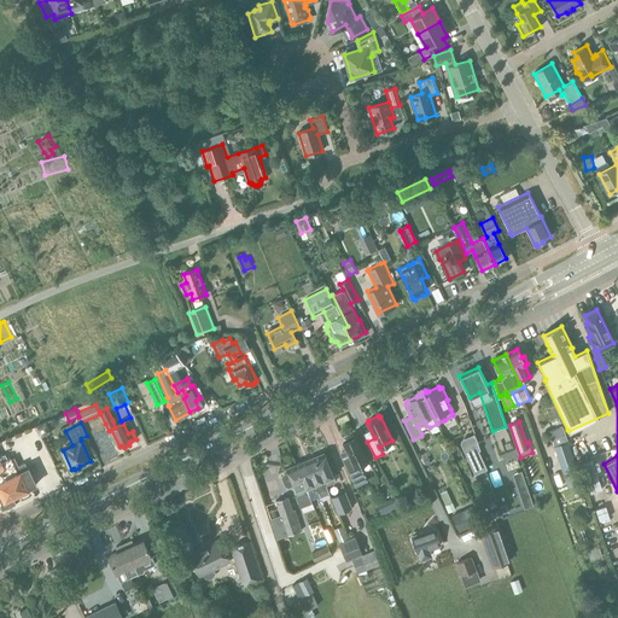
[(549,431),(554,445),(567,441),(563,426),(549,431)]
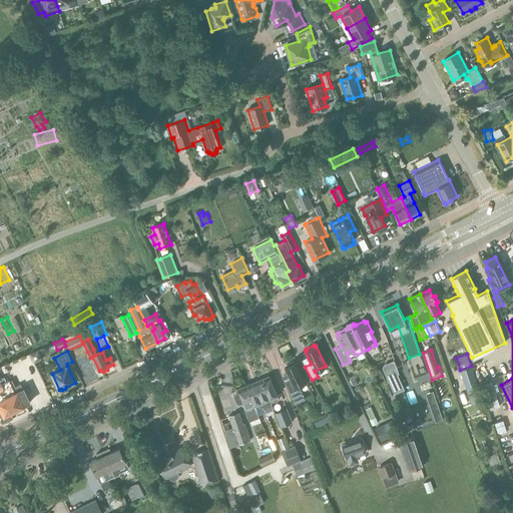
[(383,369),(395,394),(405,390),(398,374),(400,373),(395,360),(384,366),(383,369)]
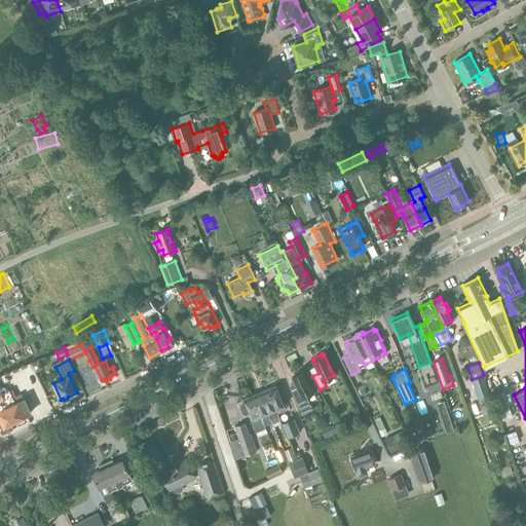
[(293,376),(292,377),(298,389),(293,392),(302,414),(312,409),(306,396),(313,391),(303,371),(302,372),(301,370),(293,374),(293,376)]
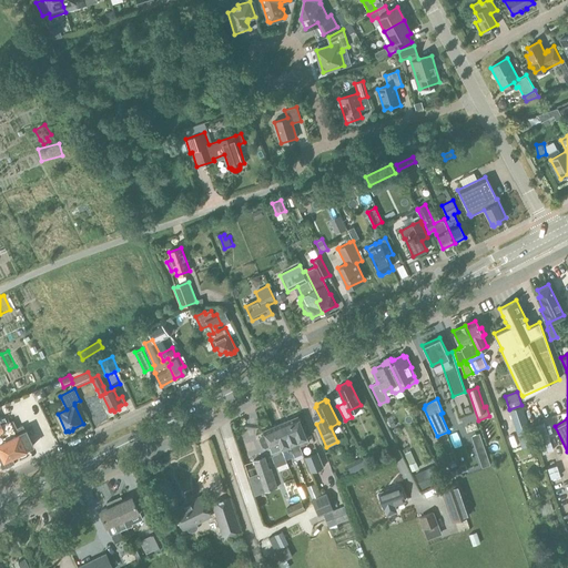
[(521,406),(509,411),(523,448),(535,444),(530,432),(521,406)]
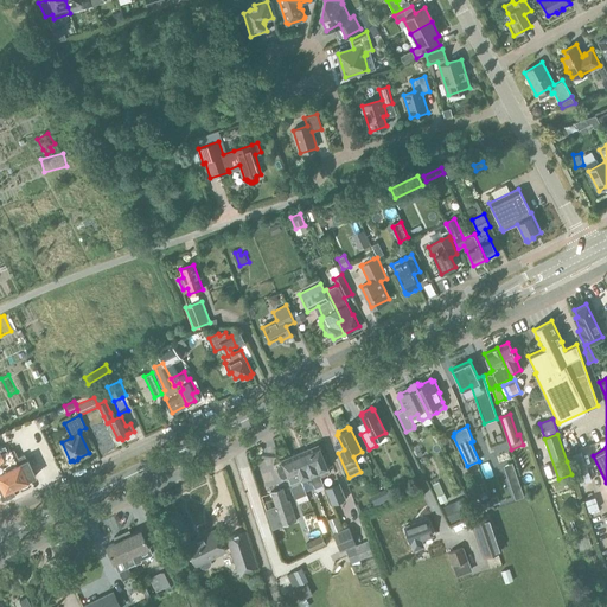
[(318,445),(308,448),(320,477),(330,472),(327,467),(330,467),(326,457),(324,457),(318,445)]
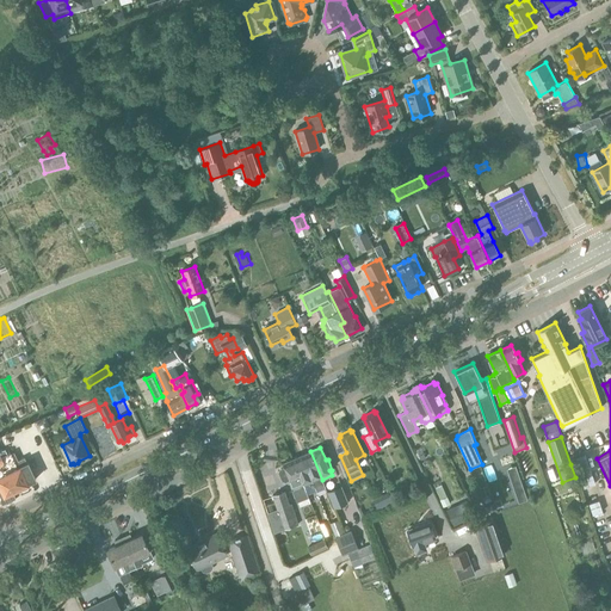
[(14,452),(7,455),(5,450),(0,451),(0,499),(2,504),(16,498),(13,492),(20,488),(23,489),(29,487),(29,485),(29,483),(29,482),(36,479),(28,462),(28,463),(25,457),(18,461),(14,452)]
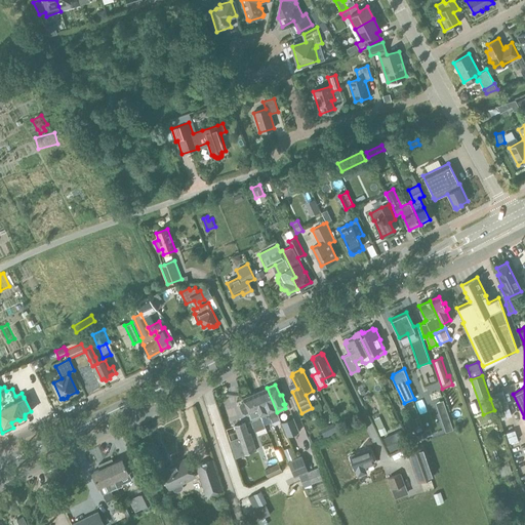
[(258,391),(269,415),(272,423),(280,420),(277,412),(267,388),(258,391)]
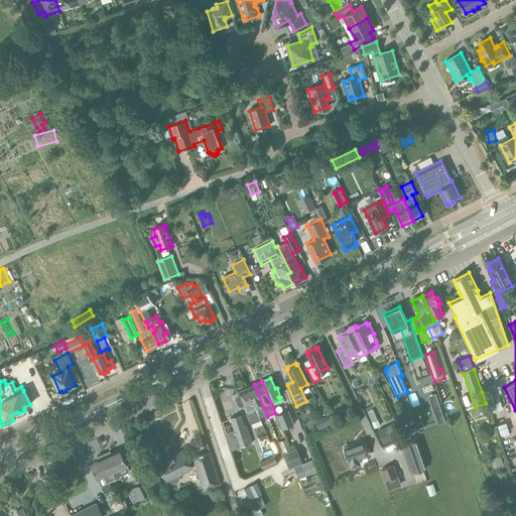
[(247,387),(257,411),(264,408),(254,384),(247,387)]
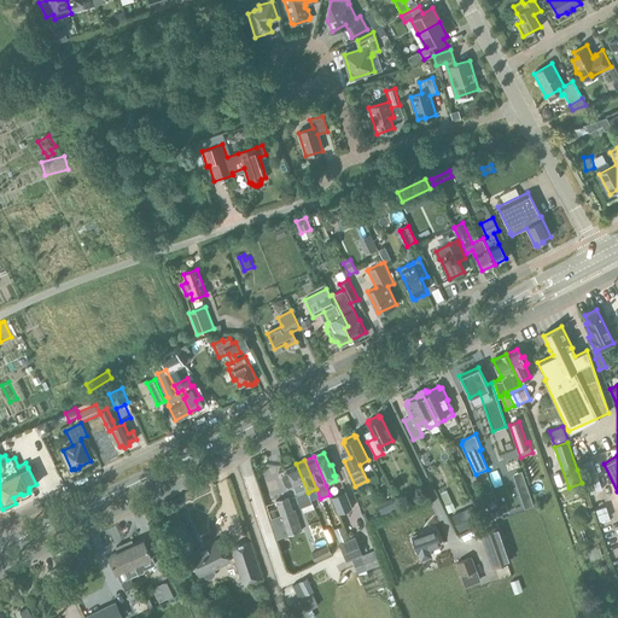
[(308,493),(296,464),(286,468),(289,472),(284,473),(283,478),(286,487),(289,488),(293,485),(298,497),(297,497),(302,508),(313,503),(308,493)]
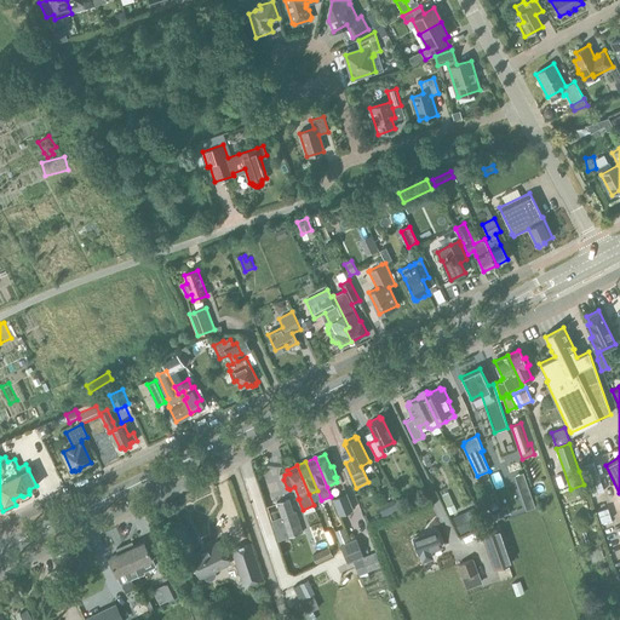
[(346,493),(332,499),(339,516),(354,510),(346,493)]
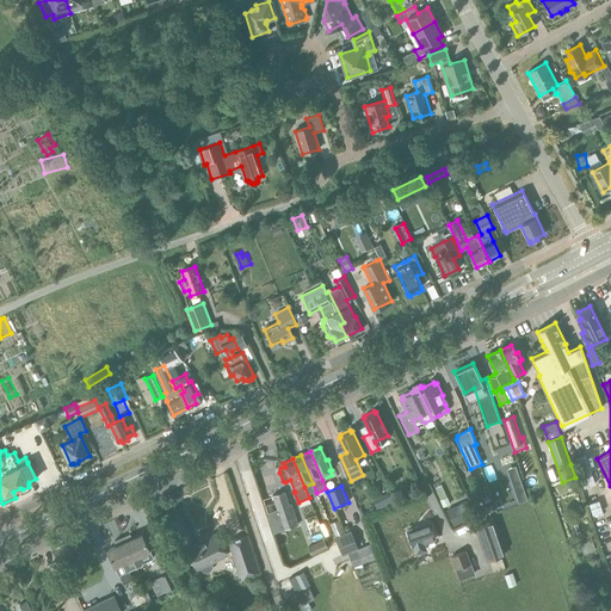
[(524,488),(514,492),(518,503),(528,500),(524,488)]
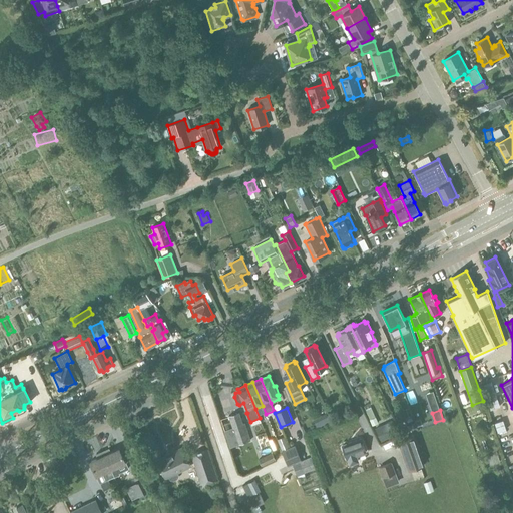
[(243,425),(238,412),(228,415),(233,428),(232,428),(235,438),(248,434),(245,424),(243,425)]
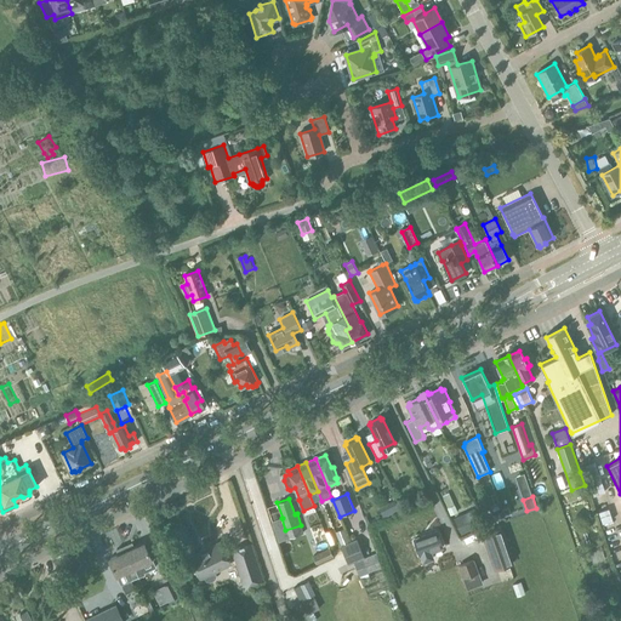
[(609,508),(598,512),(603,523),(613,520),(609,508)]
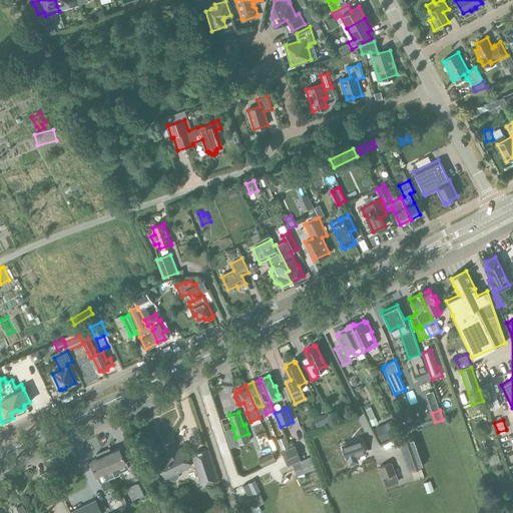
[(381,441),(398,433),(393,421),(376,428),(381,441)]
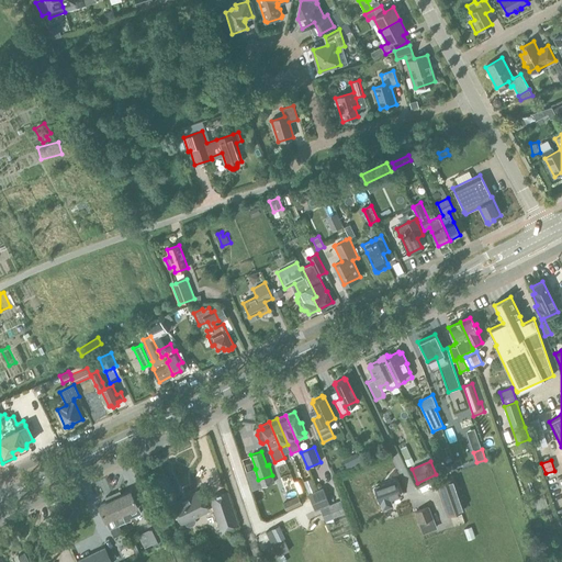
[(299,493),(307,490),(303,481),(302,479),(294,482),(299,493)]
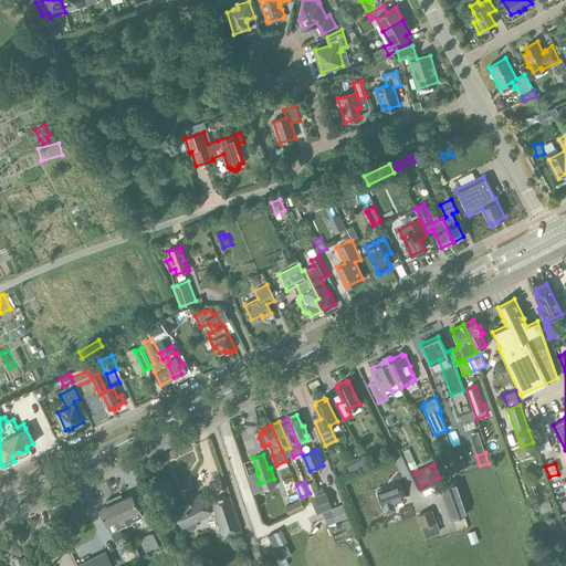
[(457,482),(440,488),(451,519),(468,513),(457,482)]
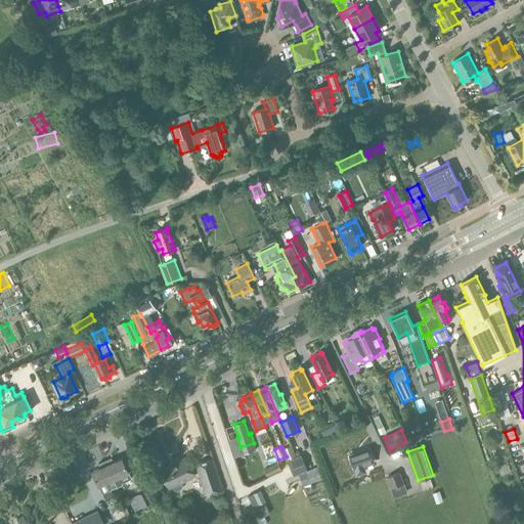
[(261,467),(271,464),(267,447),(257,449),(261,467)]
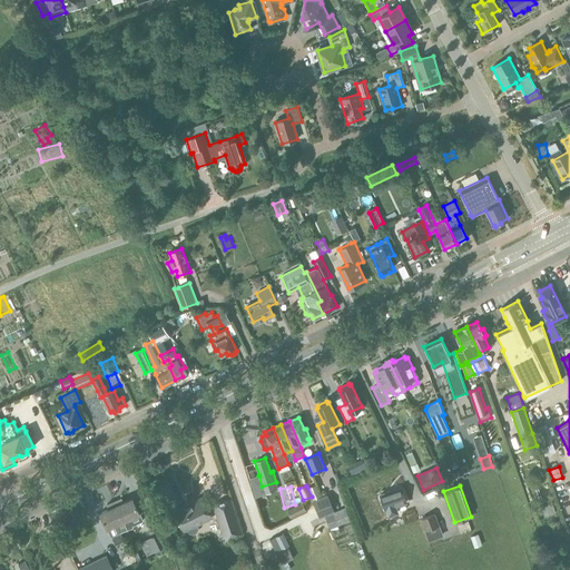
[(406,502),(401,488),(380,495),(385,510),(386,509),(389,516),(397,512),(395,507),(406,502)]
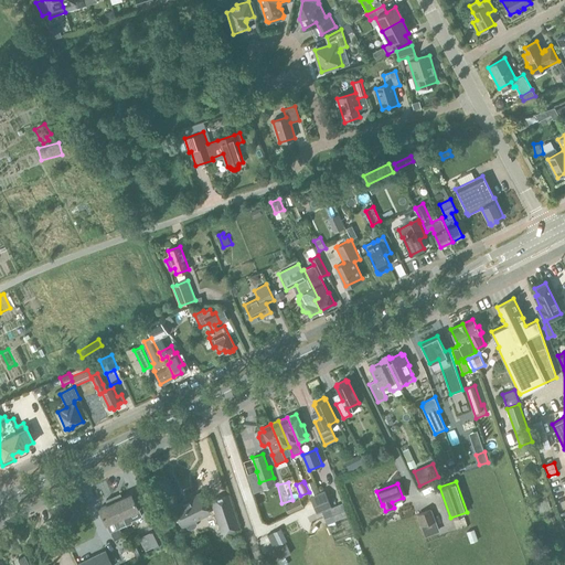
[(318,514),(322,512),(322,511),(321,511),(329,509),(331,507),(324,490),(310,497),(316,509),(318,514)]
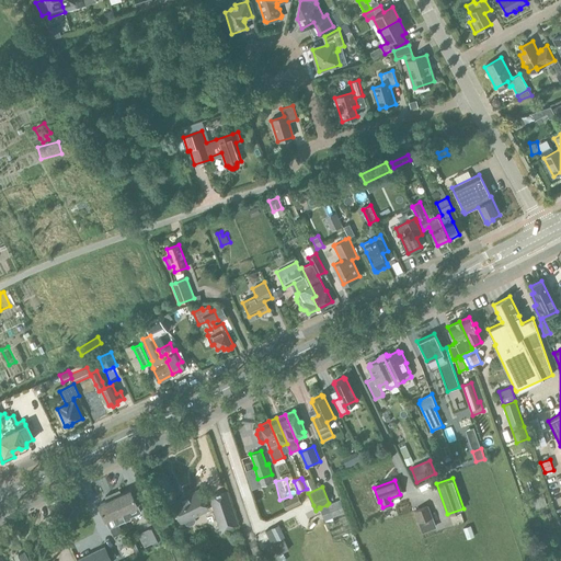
[(119,490),(113,492),(122,513),(137,505),(133,496),(132,496),(129,490),(122,493),(119,490)]
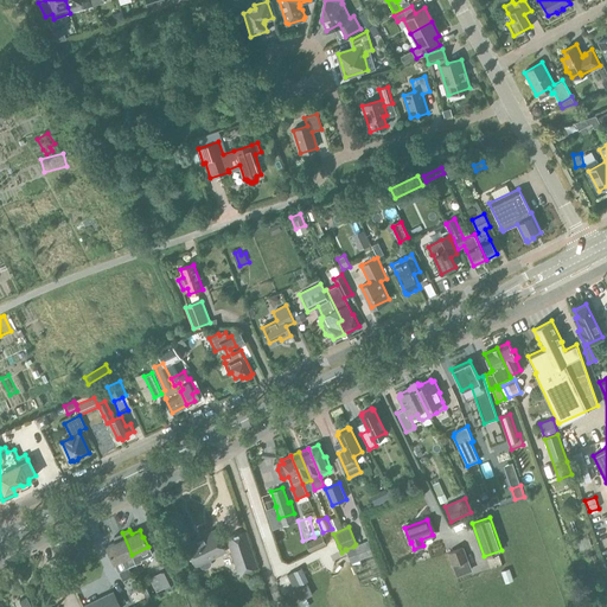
[(215,530),(186,544),(190,550),(189,550),(187,554),(190,558),(192,560),(193,560),(197,566),(225,551),(223,549),(230,545),(228,541),(221,544),(215,530)]
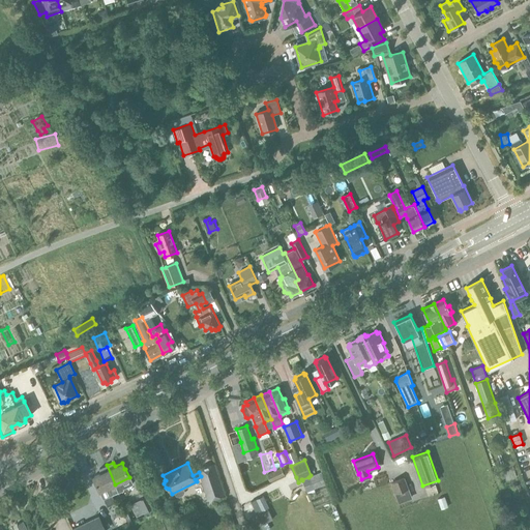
[(100,473),(94,476),(96,481),(95,482),(99,492),(104,499),(112,495),(119,492),(115,484),(107,465),(99,469),(100,473)]
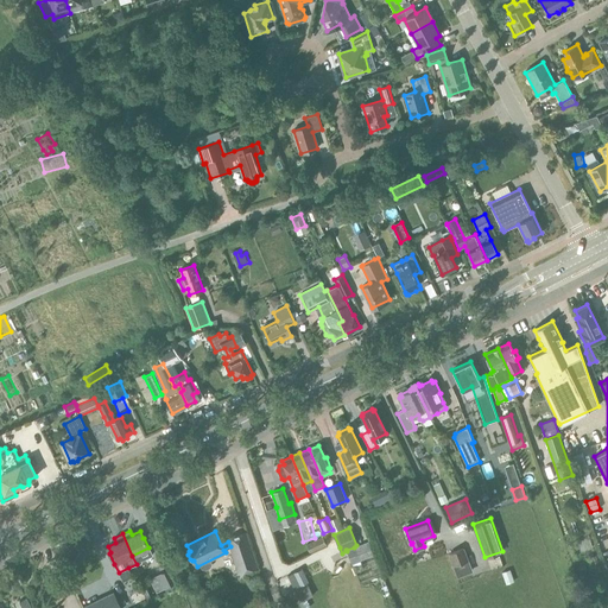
[(257,567),(246,533),(227,539),(228,542),(230,546),(239,572),(257,567)]
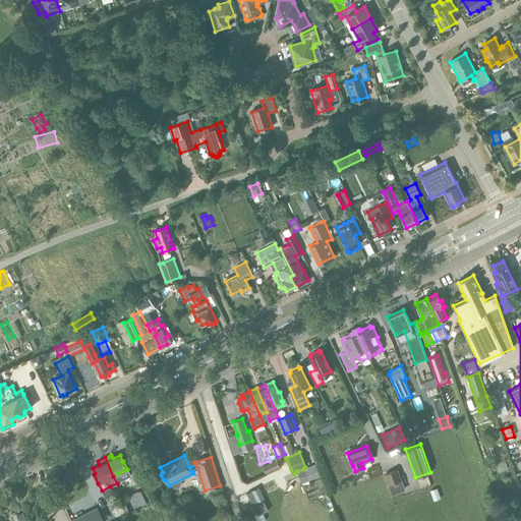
[(279,466),(276,460),(263,467),(266,472),(279,466)]
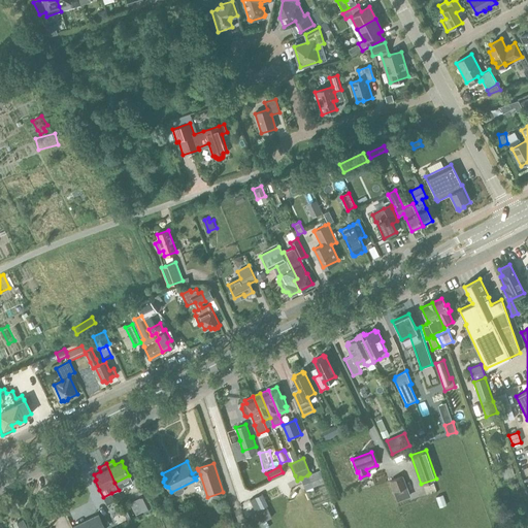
[(515,474),(512,466),(493,472),(496,482),(515,474)]
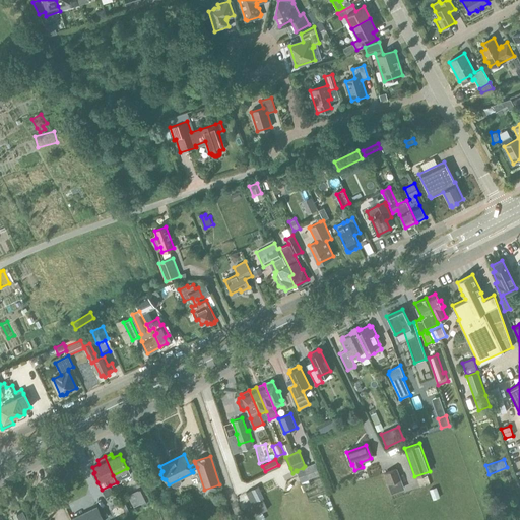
[(297,470),(297,471),(301,482),(320,474),(315,463),(305,466),(303,468),(296,470),(297,470)]
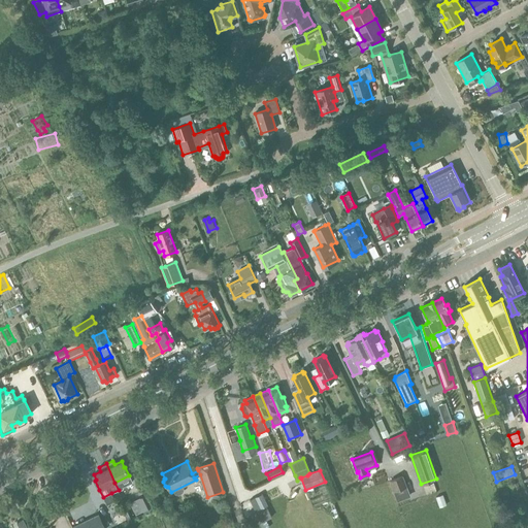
[(409,495),(402,476),(390,481),(398,500),(409,495)]
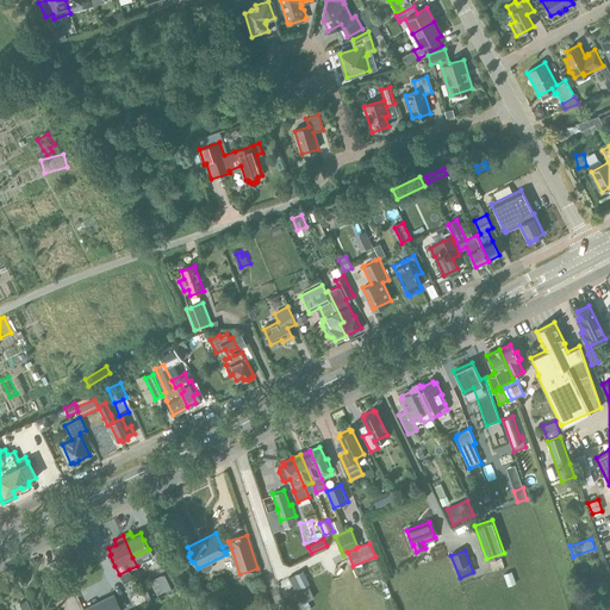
[(290,578),(296,591),(310,584),(304,571),(290,578)]
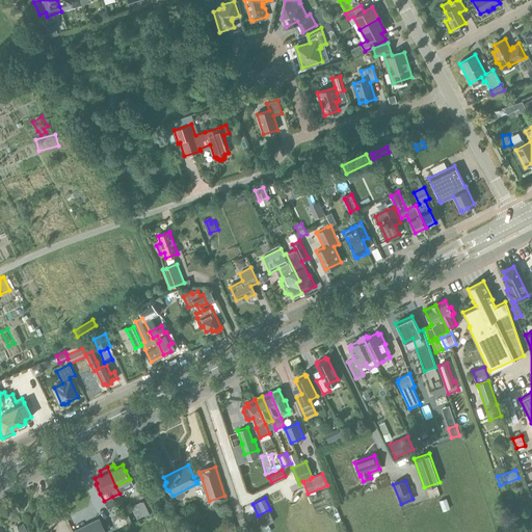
[(140,503),(132,507),(138,519),(153,511),(147,499),(140,502),(140,503)]
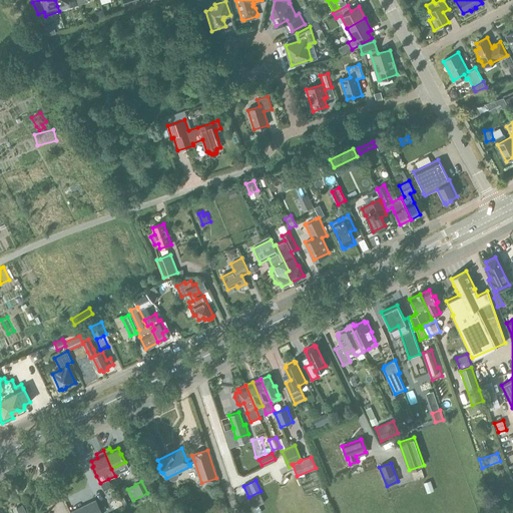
[(423,494),(430,492),(426,482),(419,484),(423,494)]
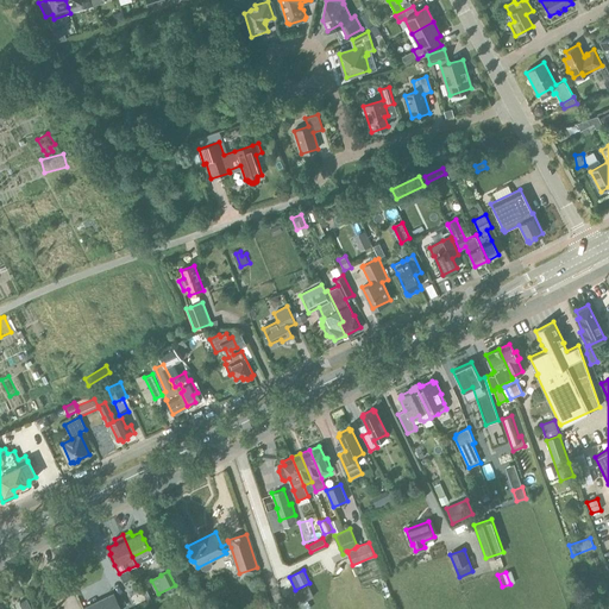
[(121,608),(114,592),(86,607),(87,608),(121,608)]
